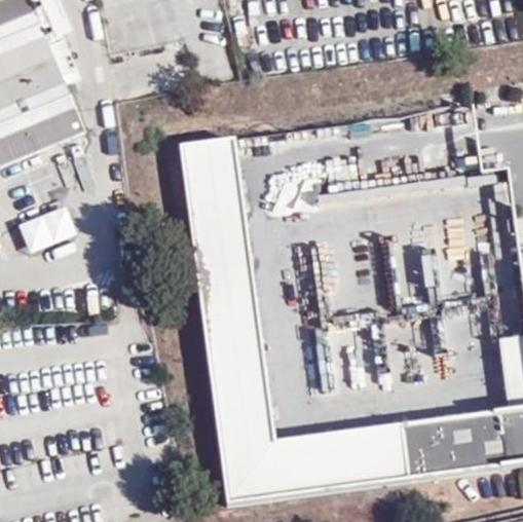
[(0,162),(83,129),(63,82),(47,43),(44,37),(30,0),(0,0),(0,162)]
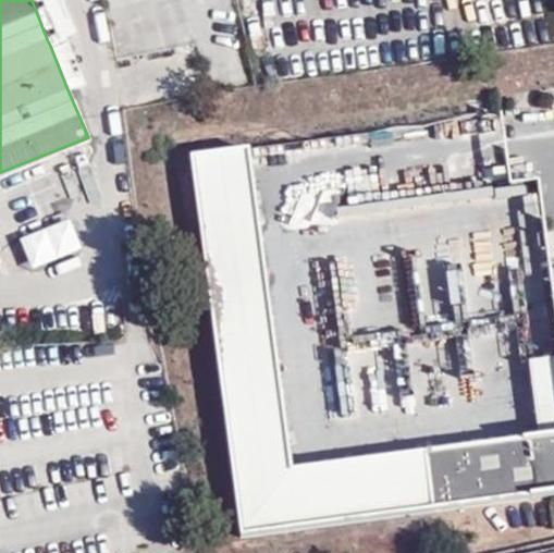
[(75,28),(64,0),(32,0),(47,39),(75,28)]
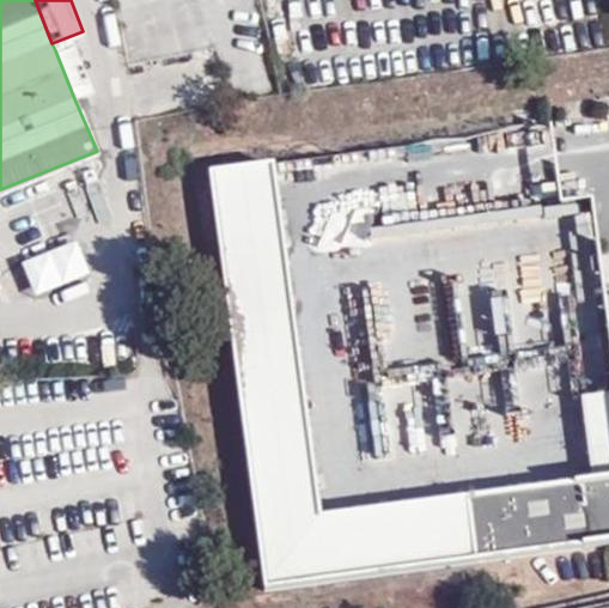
[(55,50),(73,96),(91,89),(73,42),(55,50)]
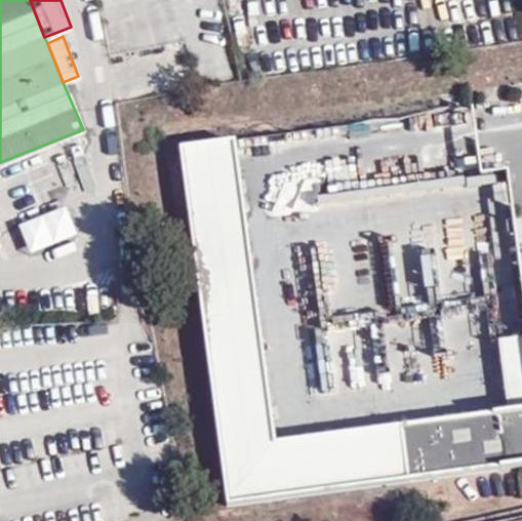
[(225,502),(498,465),(491,409),(272,435),(233,135),(177,144),(225,502)]
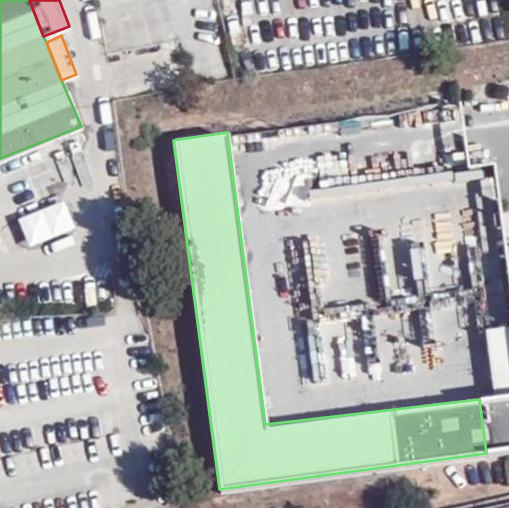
[(508,327),(484,331),(494,397),(508,395),(508,327)]
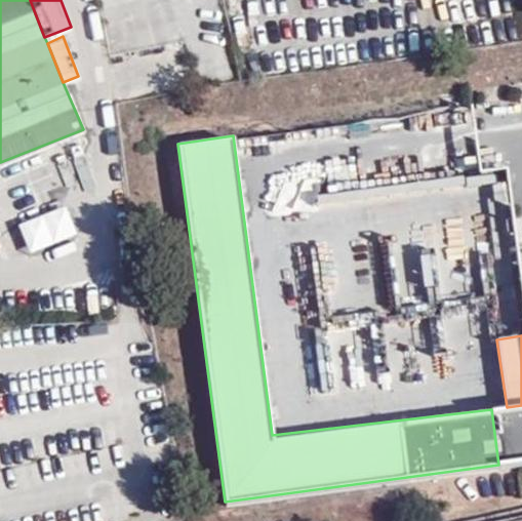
[(498,465),(521,462),(521,405),(507,407),(491,409),(498,465)]
